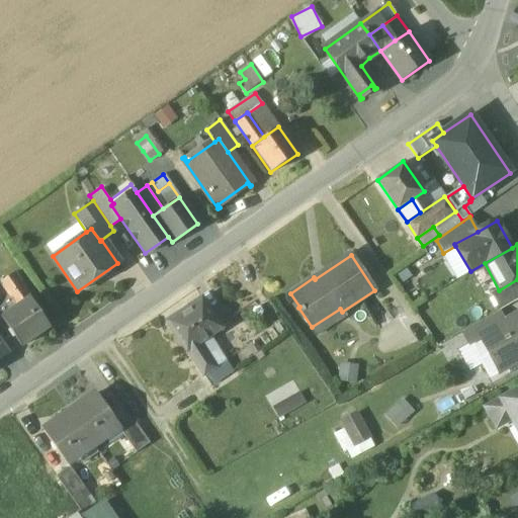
[(30,298),(13,273),(1,281),(18,307),(30,298)]
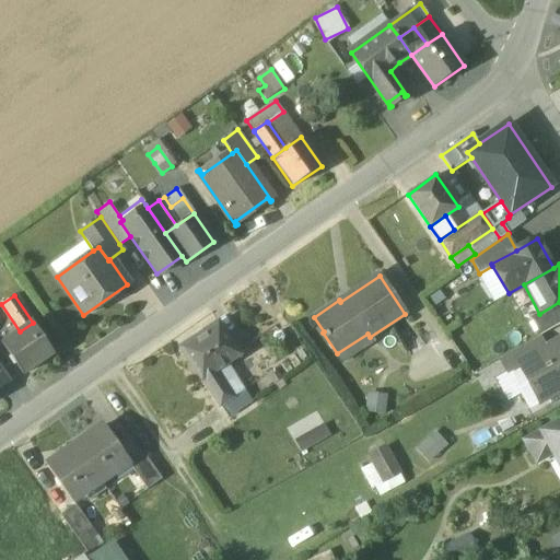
[(559,302),(539,314),(531,319),(540,336),(559,324),(559,302)]
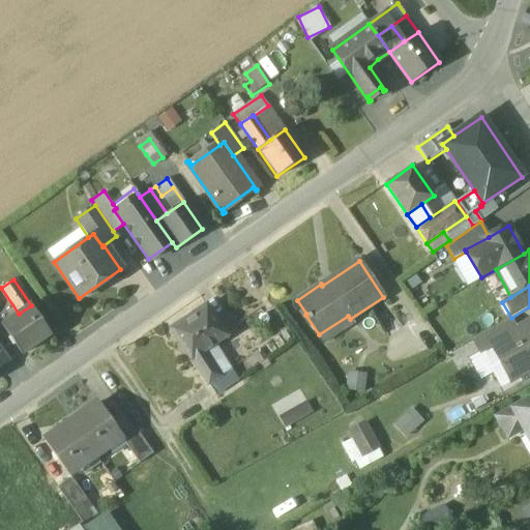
[(205,304),(169,329),(190,360),(192,360),(204,352),(214,345),(227,336),(205,304)]
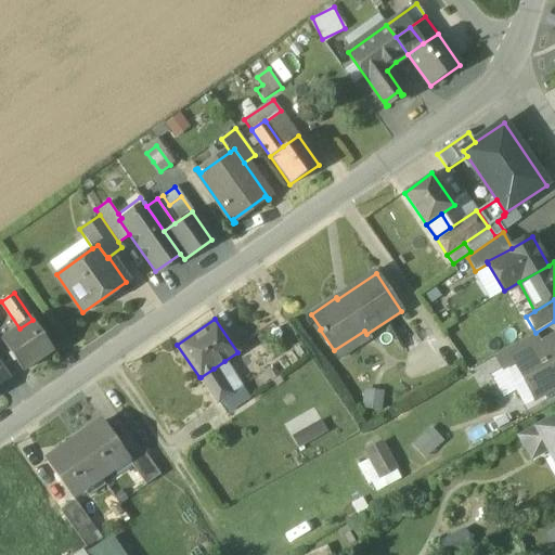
[(285,319),(275,326),(288,346),(297,340),(285,319)]
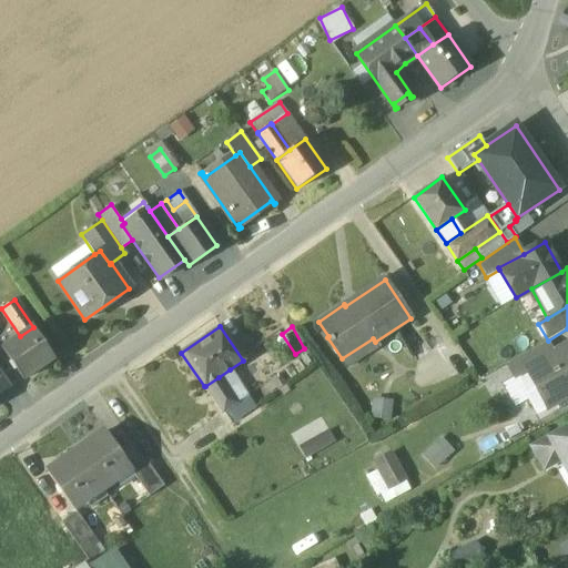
[(20,336),(1,348),(23,379),(54,358),(33,327),(20,336)]
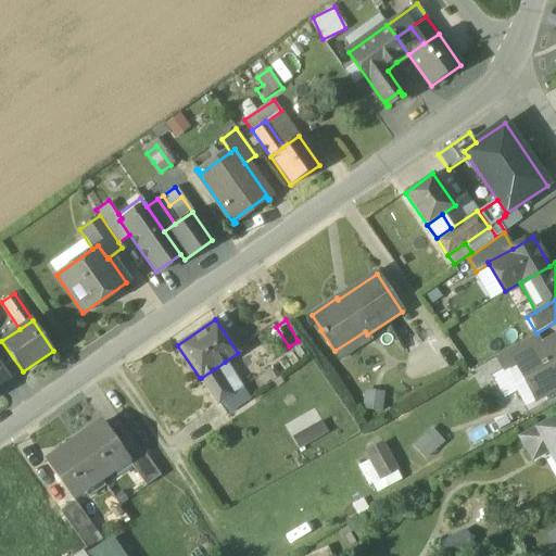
[(534,336),(508,351),(515,363),(541,348),(534,336)]
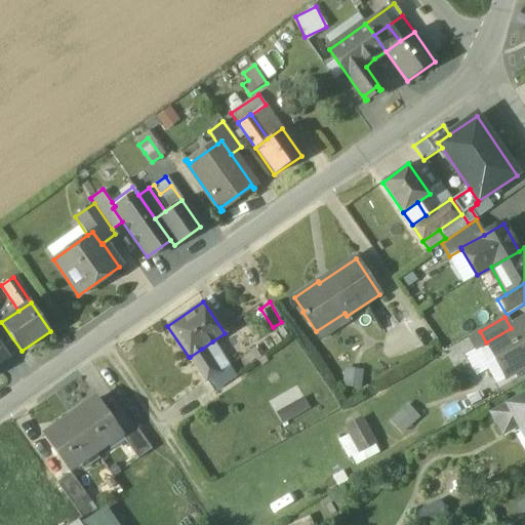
[(524,327),(519,330),(516,325),(511,328),(486,342),(502,372),(524,359),(524,327)]
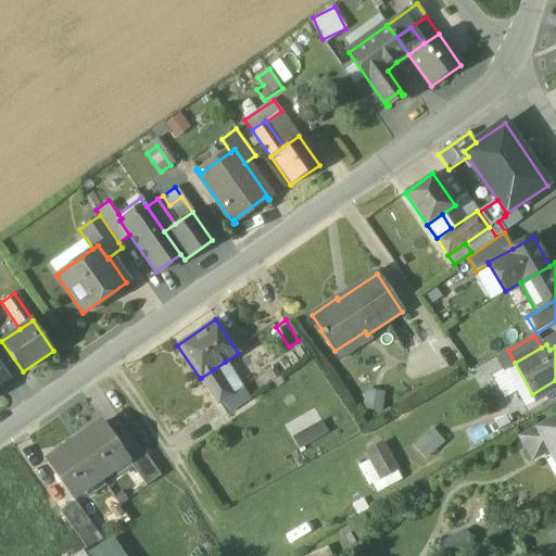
[(241,387),(225,362),(214,369),(230,393),(241,387)]
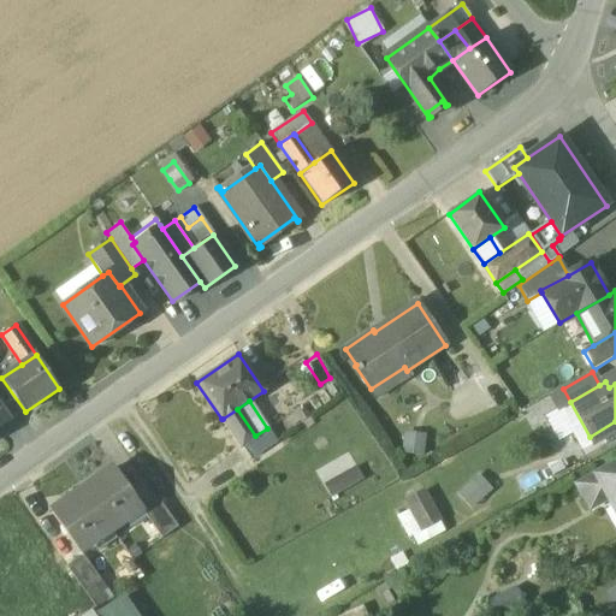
[(237,409),(223,419),(242,446),(256,437),(255,436),(237,409)]
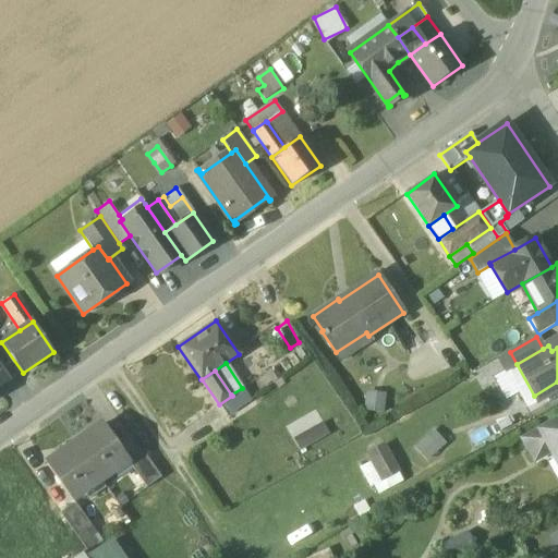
[(242,388),(231,395),(232,396),(219,404),(226,415),(250,400),(242,388)]
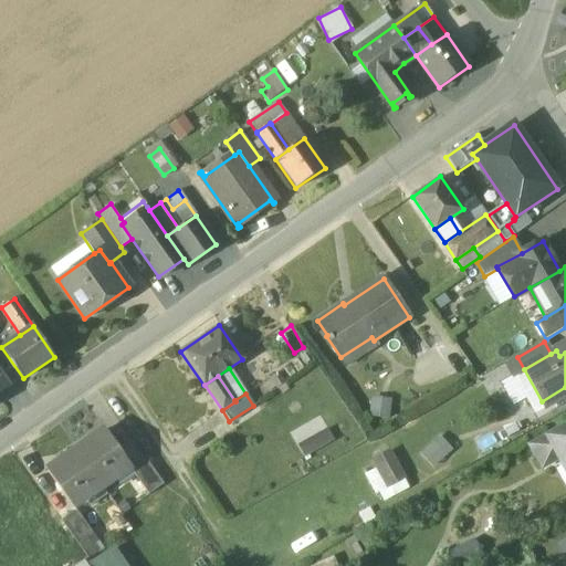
[(367,417),(388,419),(390,400),(369,398),(367,417)]
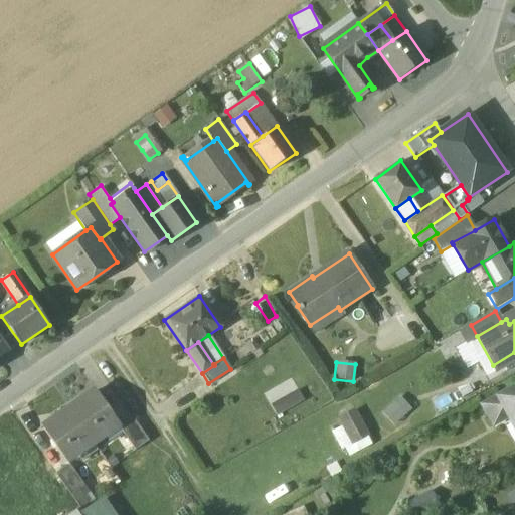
[(514,387),(482,406),(493,425),(507,418),(514,432),(514,387)]
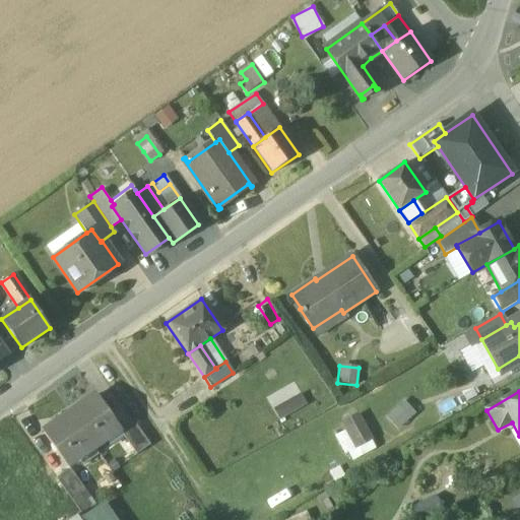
[(96,395),(43,434),(66,466),(120,428),(96,395)]
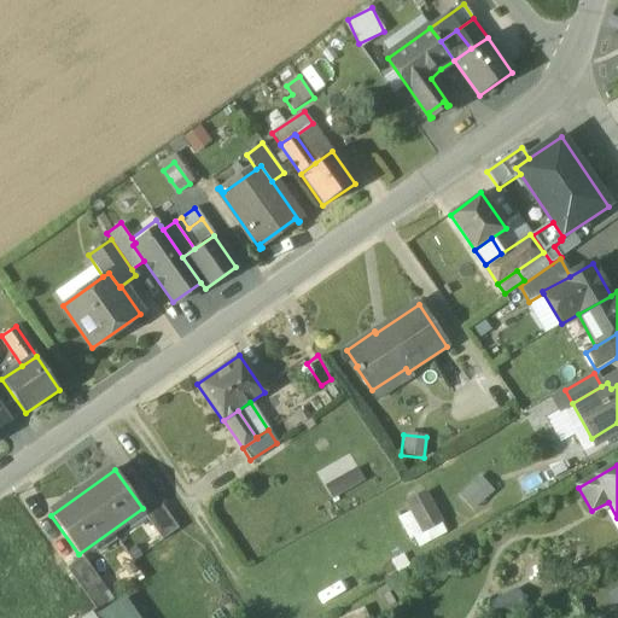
[(458,496),(473,511),(494,490),(478,476),(458,496)]
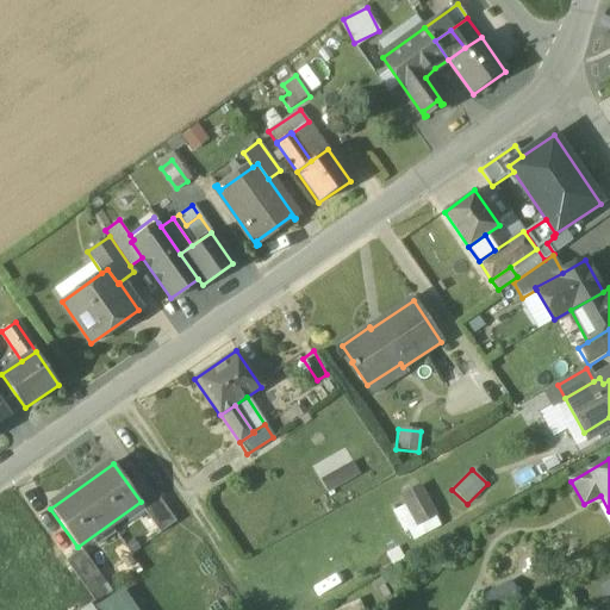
[(340,474),(324,483),(330,492),(346,484),(340,474)]
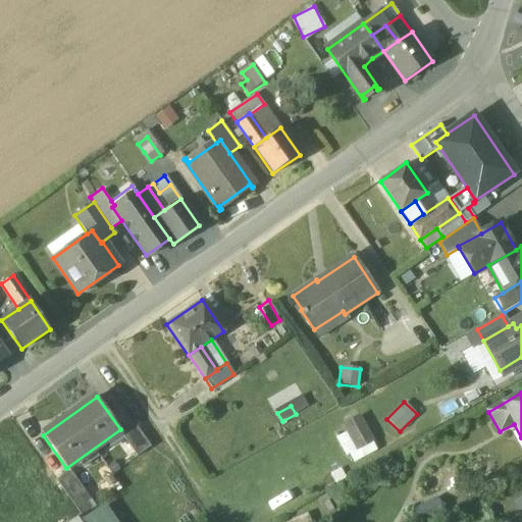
[(343,424),(356,451),(373,442),(360,415),(343,424)]
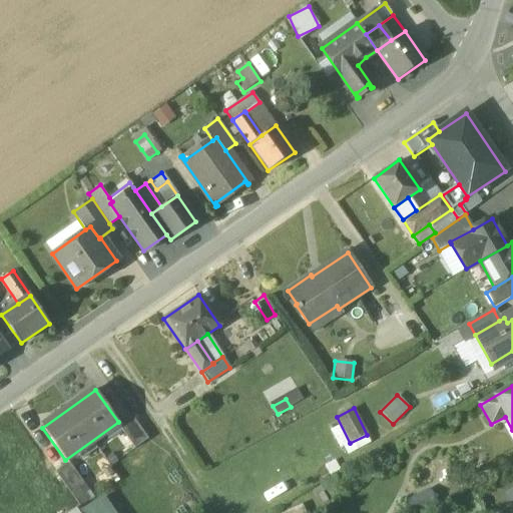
[(132,418),(119,427),(135,448),(147,439),(132,418)]
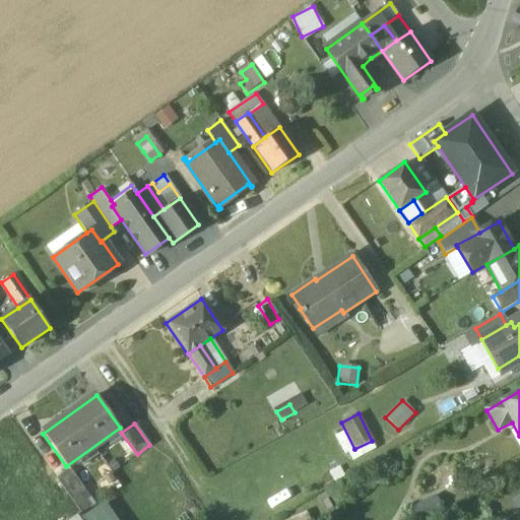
[(69,469),(56,478),(71,501),(84,491),(69,469)]
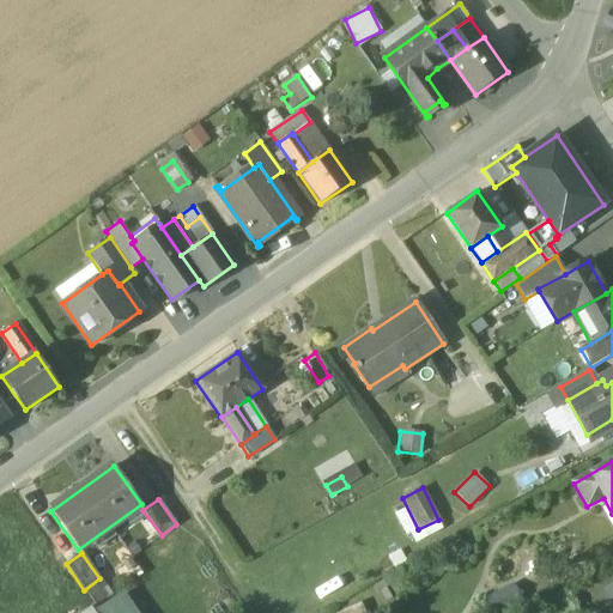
[(511,589),(486,604),(491,612),(501,612),(520,602),(511,589)]
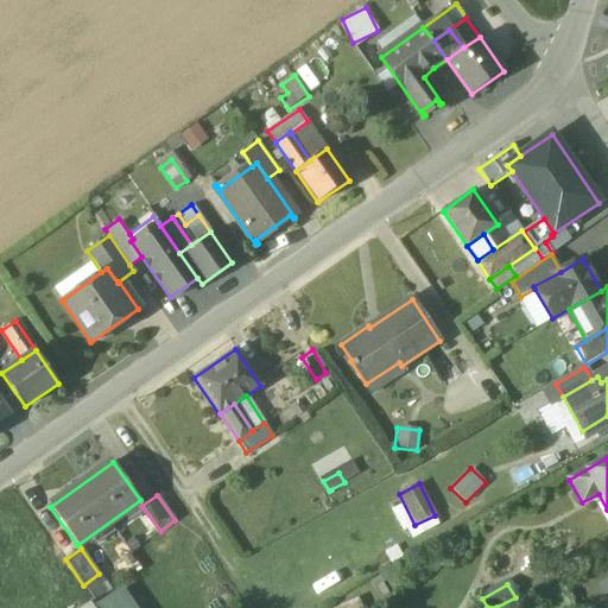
[(92,607),(135,607),(122,587),(92,607)]
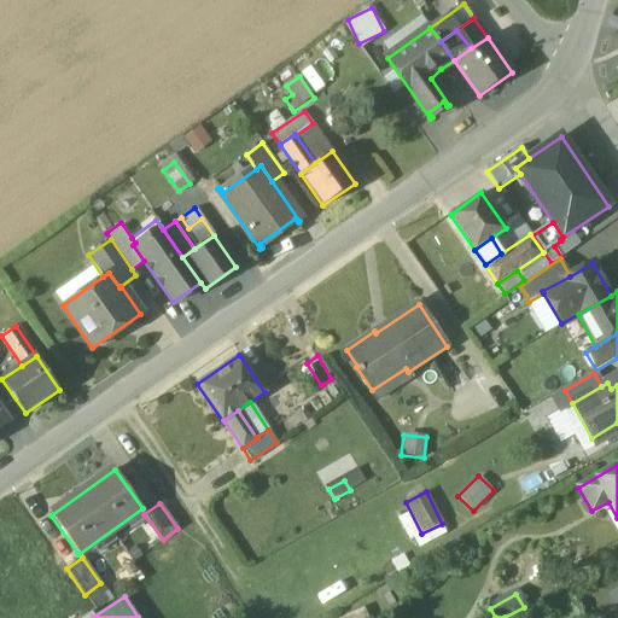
[(584,617),(573,598),(560,605),(567,617),(584,617)]
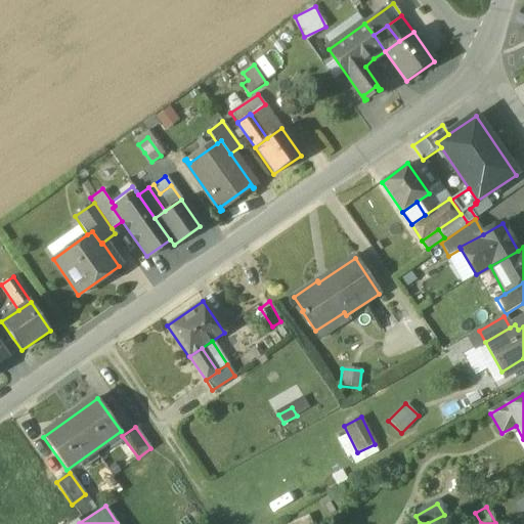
[(481,523),(475,513),(464,519),(467,523),(481,523)]
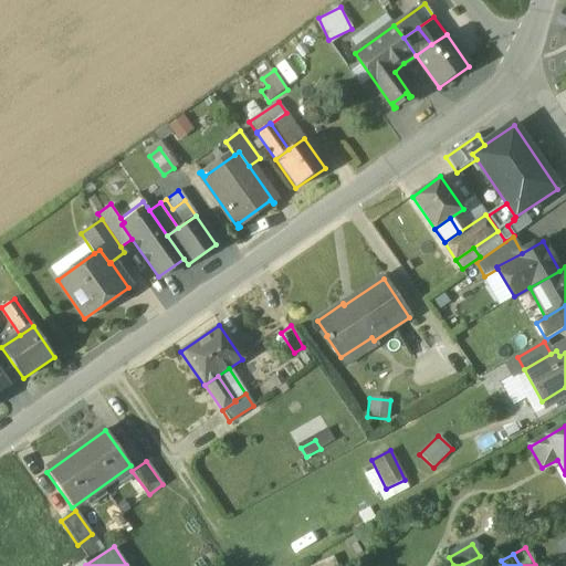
[(334,556),(312,564),(312,565),(336,565),(337,565),(334,556)]
